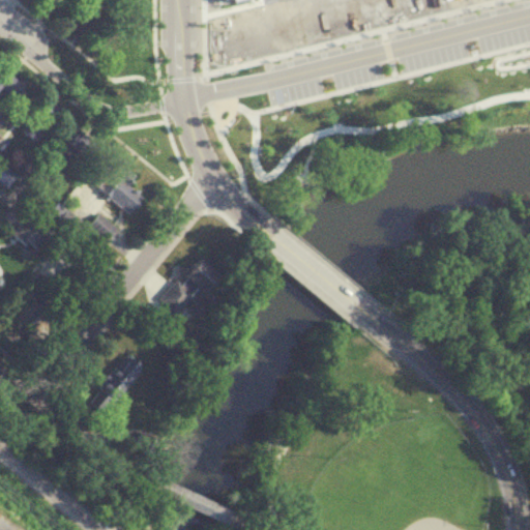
[(0,93),(12,78),(0,67),(0,93)]
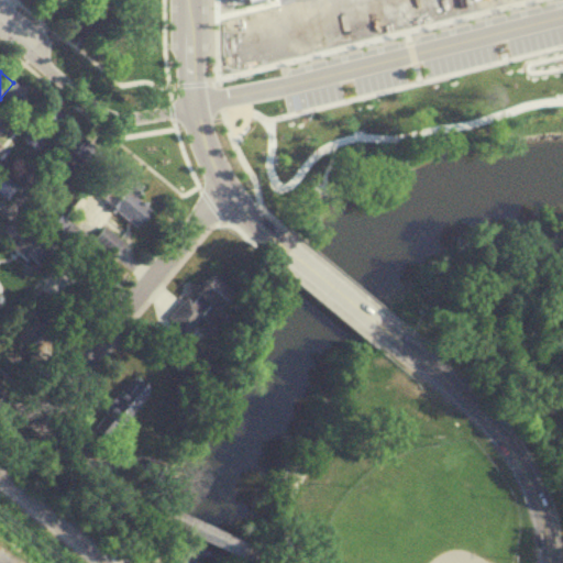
[(132,195),(141,184),(116,164),(103,179),(117,189),(106,203),(133,224),(146,207),(132,195)]
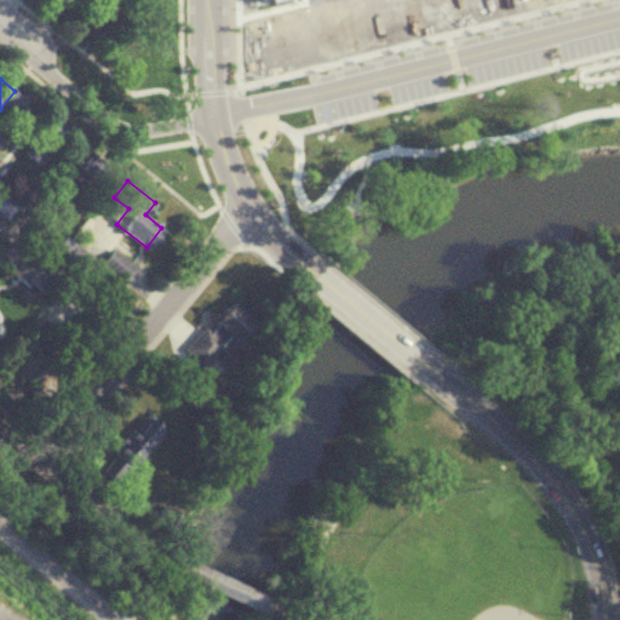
[(40,220),(29,236),(52,253),(63,239),(40,220)]
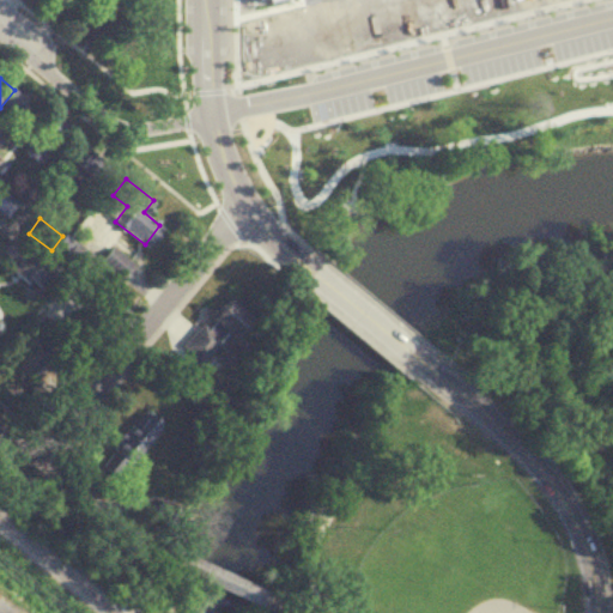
[(98,260),(116,275),(128,261),(110,246),(98,260)]
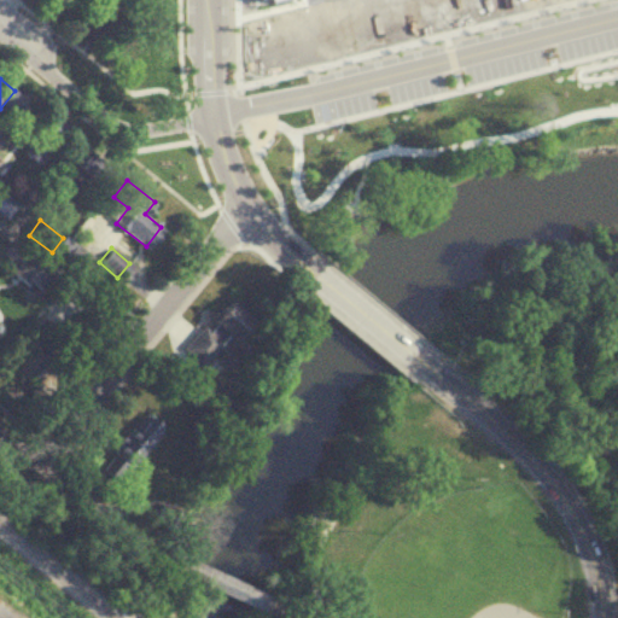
[(47,277),(31,264),(23,275),(38,287),(47,277)]
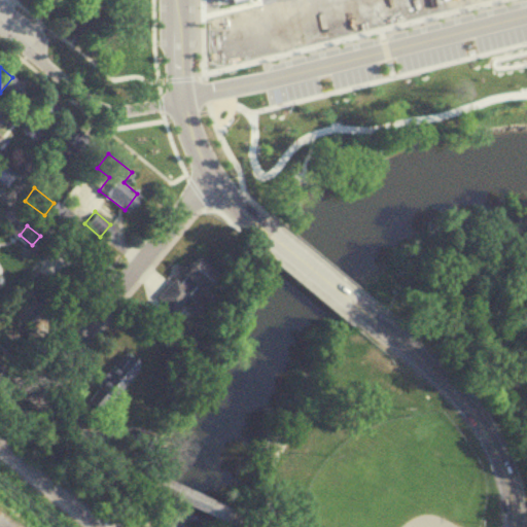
[(194,310),(205,296),(194,287),(209,269),(189,252),(153,295),(170,309),(179,297),(194,310)]
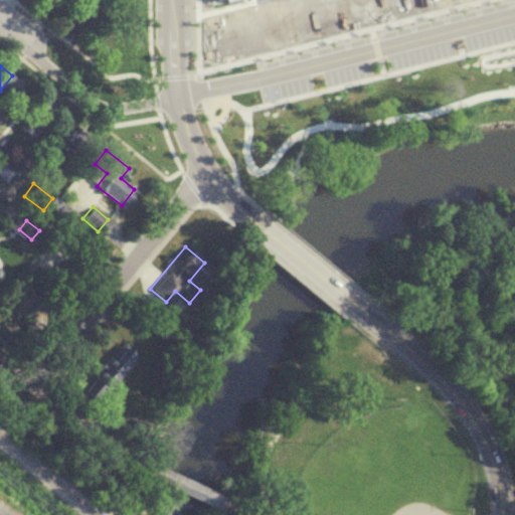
[(212,507),(217,495),(192,484),(187,496),(212,507)]
